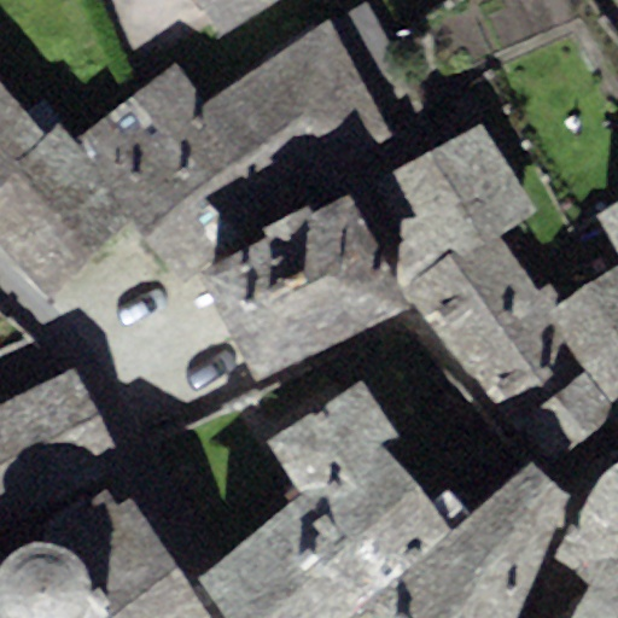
[(193,0),(216,40),(281,0),(193,0)]
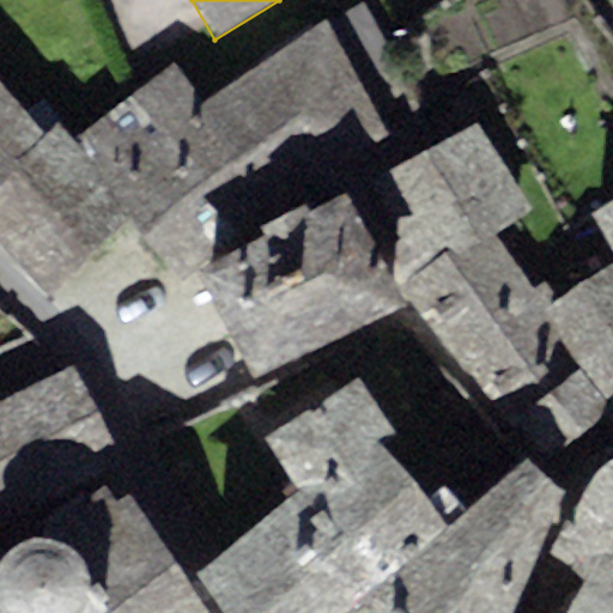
[(329,19),(199,108),(268,212),(389,140),(329,19)]
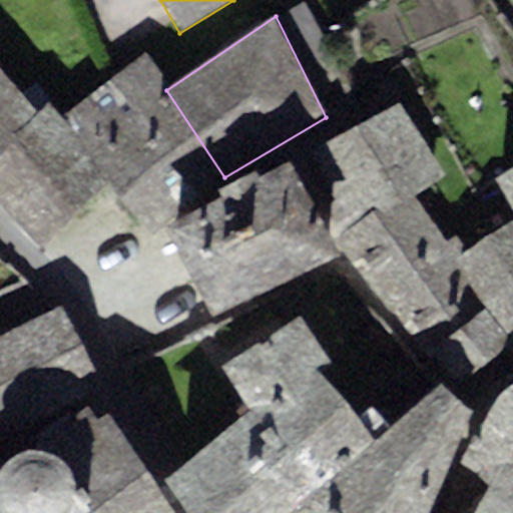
[(145,58),(65,115),(108,179),(145,236),(224,177),(166,90),(145,58)]
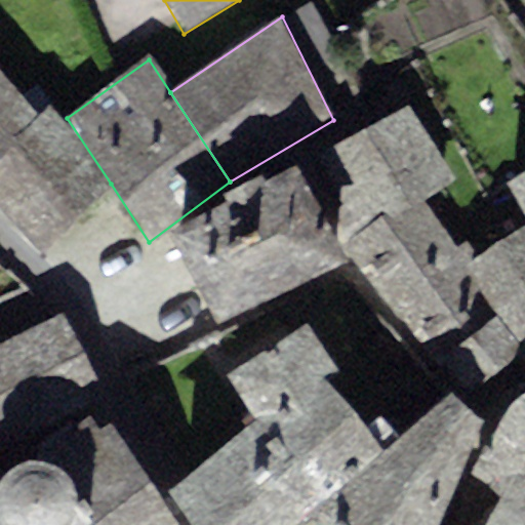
[(0,75),(0,215),(39,253),(111,184),(67,118),(49,107),(35,119),(0,75)]
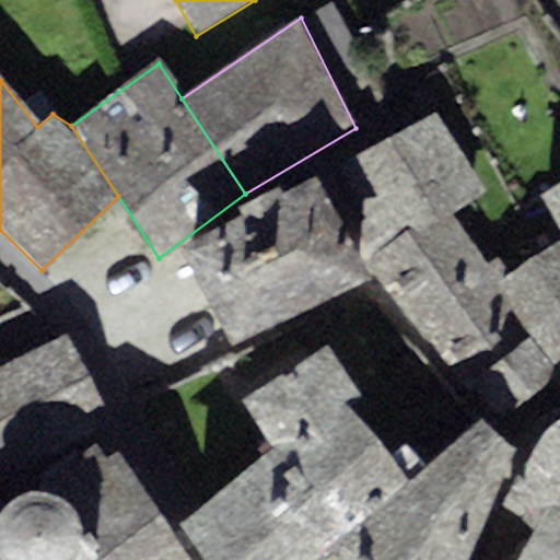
[(441,112),(371,149),(415,232),(455,211),(485,196),(441,112)]
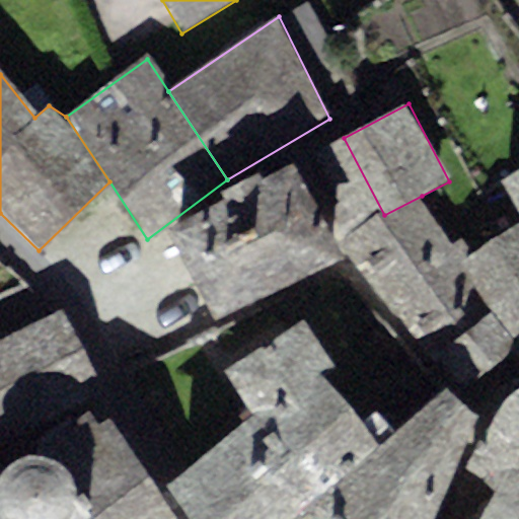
[(169,232),(216,320),(348,266),(340,251),(291,163),(236,188),(169,232)]
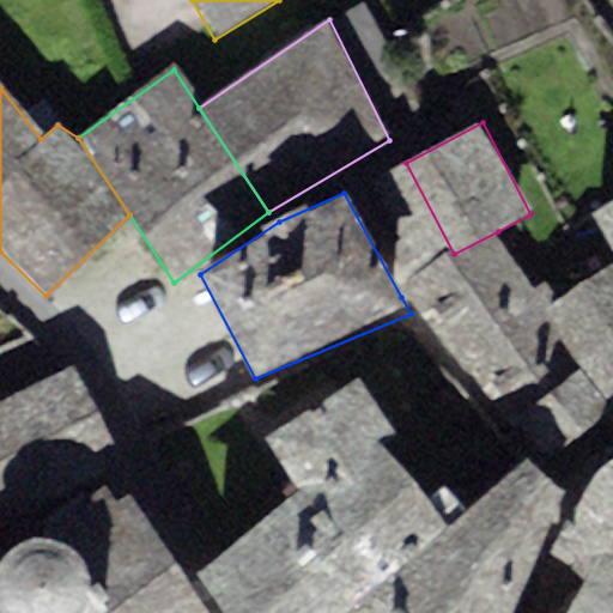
[(612,198),(592,212),(612,255),(612,198)]
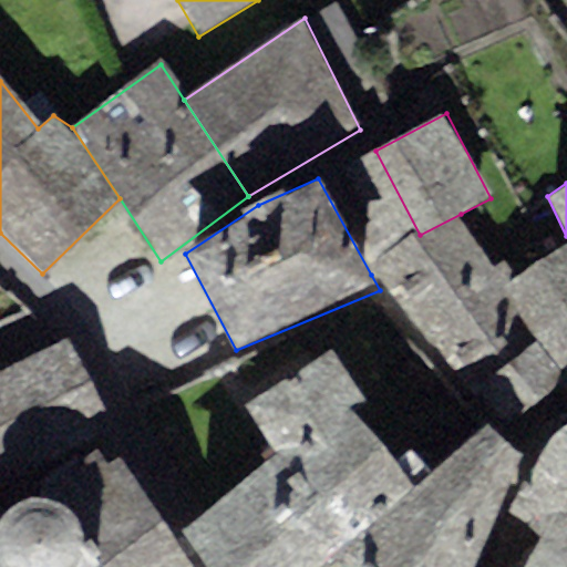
[(425,253),(371,275),(380,290),(431,341),(514,280),(505,265),(493,270),(461,214),(420,235),(425,253)]
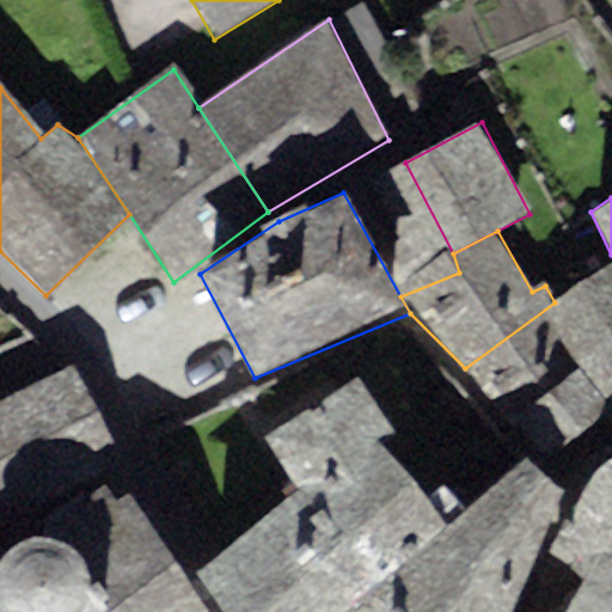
[(611,273),(555,303),(465,368),(509,428),(515,420),(542,451),(605,408),(611,414),(611,273)]
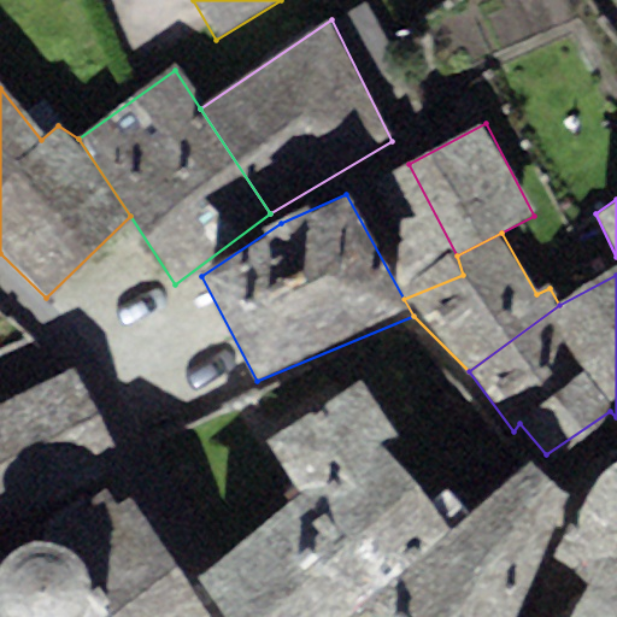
[(0,357),(16,348),(0,318),(0,357)]
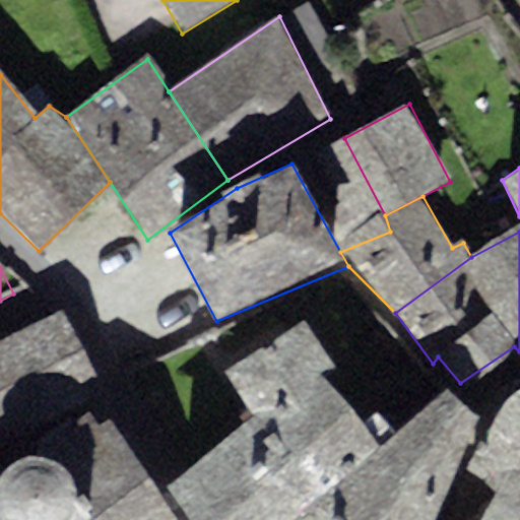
[(0,443),(100,393),(63,312),(0,340),(0,443)]
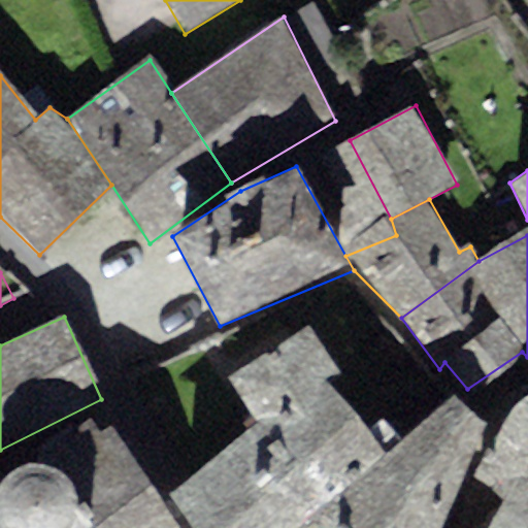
[(309,325),(228,378),(260,424),(172,494),(198,527),(299,527),(386,456),(326,381),(340,370),(309,325)]
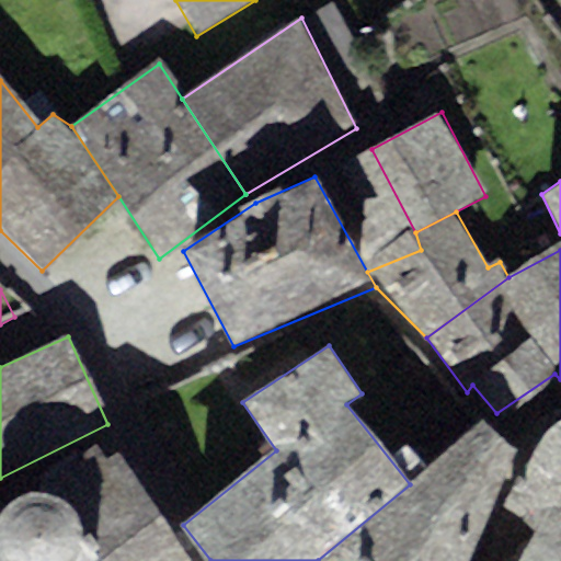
[(467,560),(515,450),(476,421),(410,484),(318,560),(467,560)]
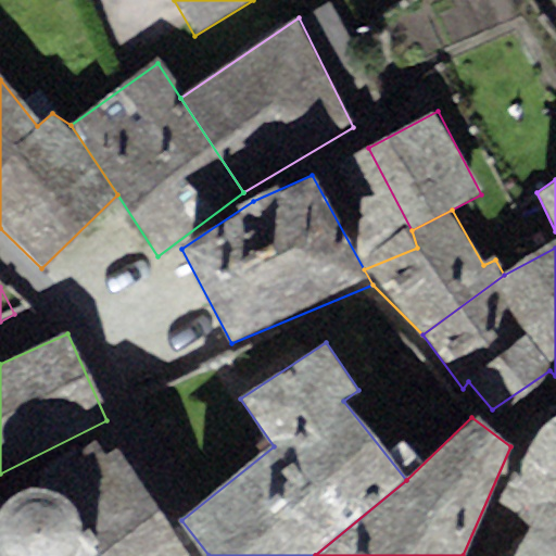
[(555,555),(555,422),(529,459),(505,507),(532,528),(515,555),(555,555)]
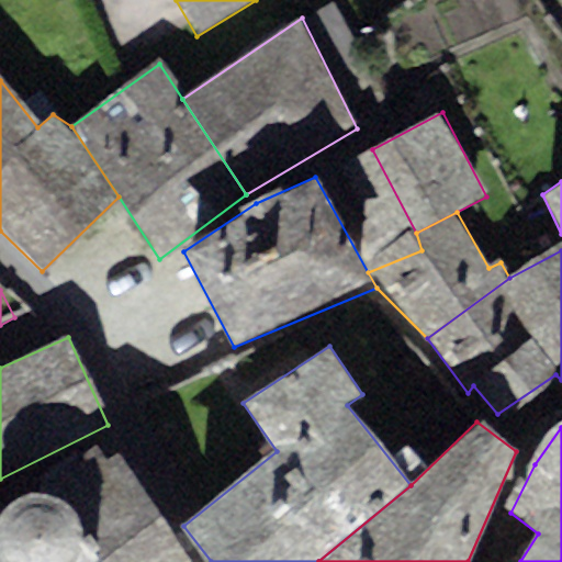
[(186,561),(119,454),(107,460),(94,447),(43,495),(33,495),(24,497),(14,502),(6,508),(0,514),(0,561),(186,561)]
